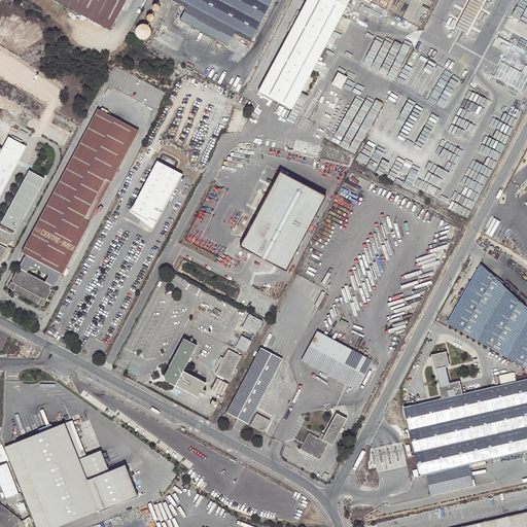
[(79,0),(53,0),(107,30),(108,28),(111,30),(113,27),(116,20),(79,0)]
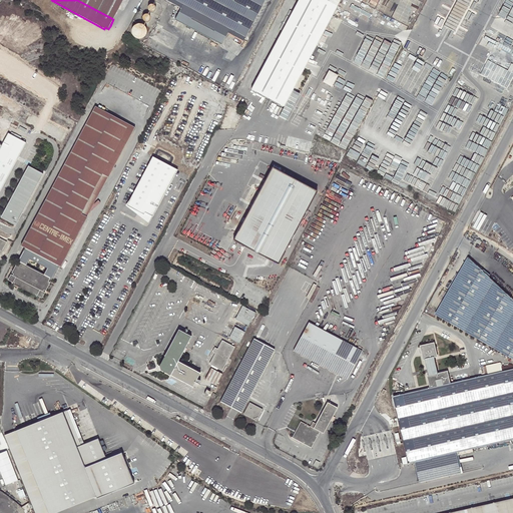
[(77,0),(113,19),(123,0),(77,0)]
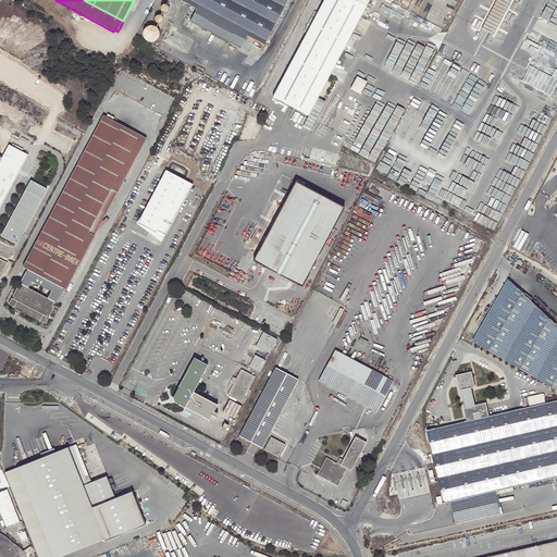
[(194,2),(199,5),(197,9),(190,22),(236,47),(246,29),(267,40),(288,0),(182,0),(192,4),(194,2)]
